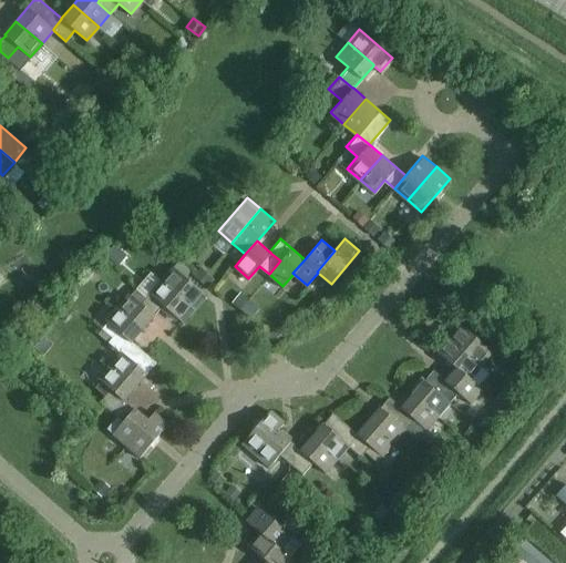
[(161,278),(194,307),(205,294),(172,265),(161,278)]
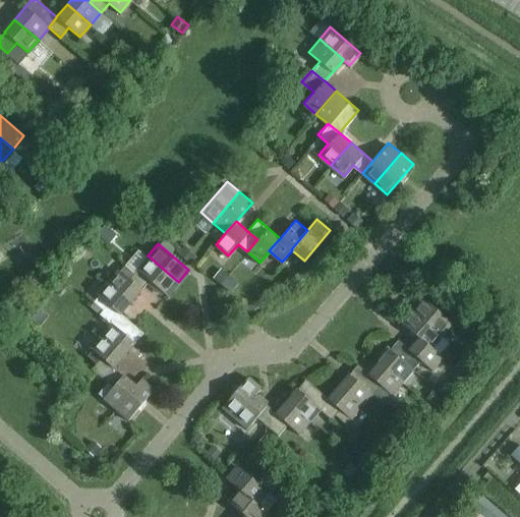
[(168,295),(178,282),(148,255),(136,269),(150,279),(168,295)]
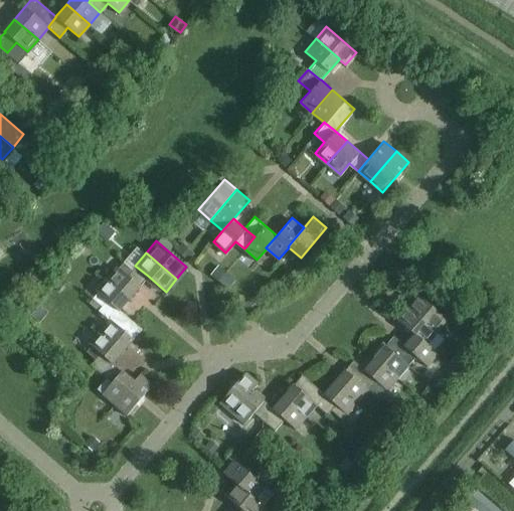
[(148,276),(135,266),(132,269),(123,262),(118,267),(116,266),(106,278),(129,298),(148,276)]
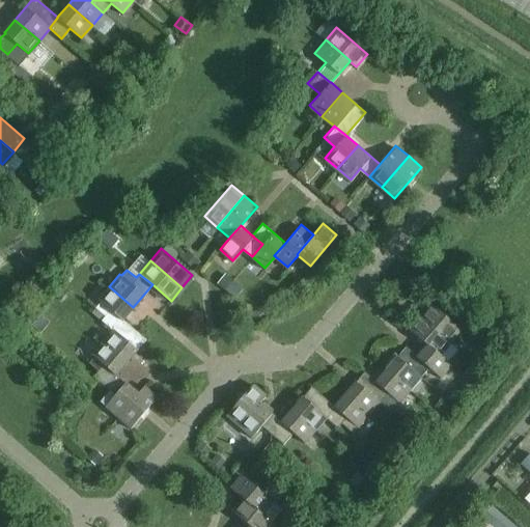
[(122,320),(123,319),(133,307),(109,286),(98,299),(101,302),(98,306),(106,313),(100,320),(112,330),(113,328),(113,329),(122,320)]
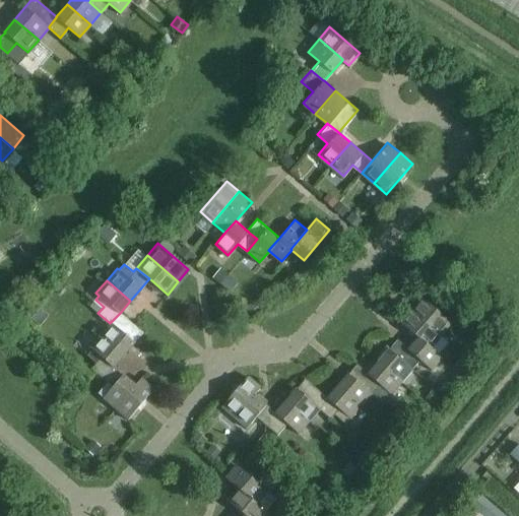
[(410,308),(442,334),(452,322),(420,295),(410,308)]
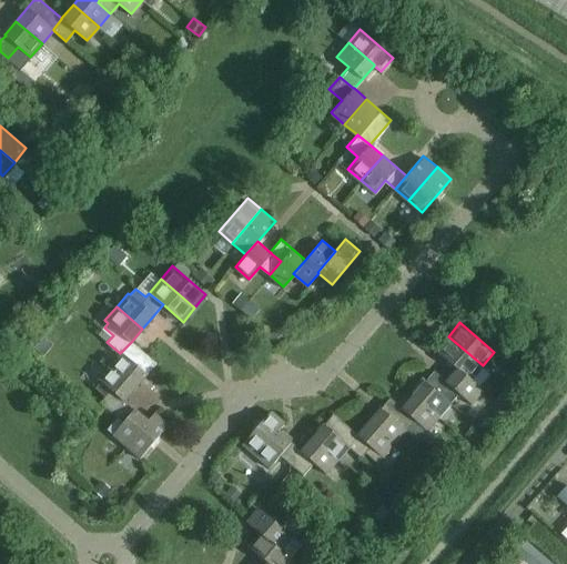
[(471,379),(472,378),(483,365),(448,336),(436,350),(456,368),(457,366),(471,379)]
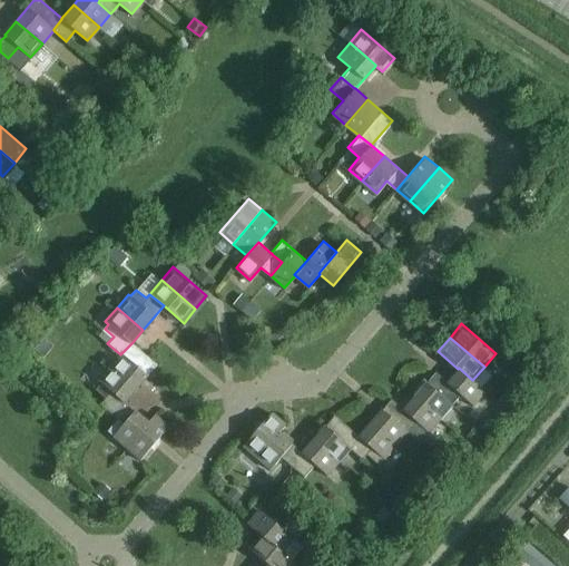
[(110,366),(136,389),(157,363),(133,342),(131,343),(121,353),(121,352),(120,354),(110,366)]
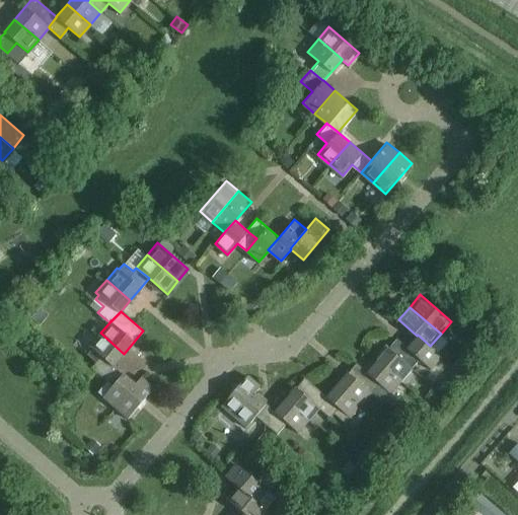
[(114,365),(124,354),(100,333),(89,346),(92,349),(88,354),(96,360),(91,367),(102,376),(113,364),(114,365)]
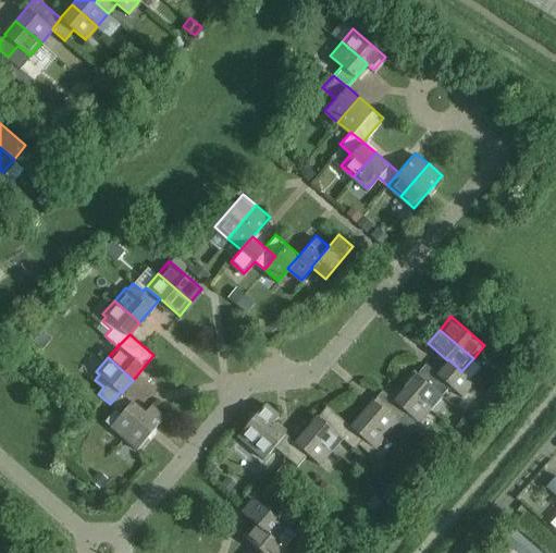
[(474,380),(462,370),(461,371),(448,359),(447,360),(437,372),(439,372),(430,382),(442,393),(451,384),(462,394),(474,380)]
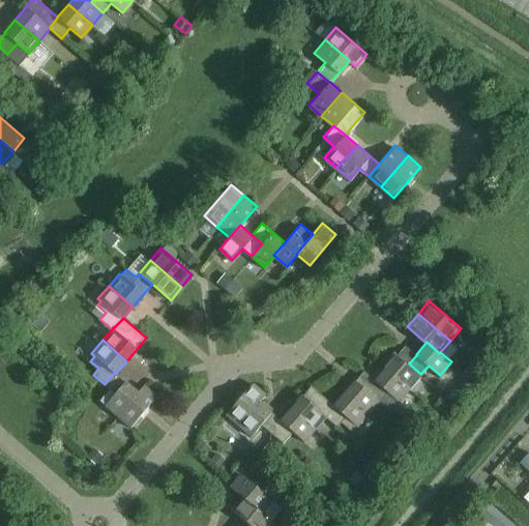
[(417,354),(416,354),(405,344),(386,367),(410,387),(420,374),(409,363),(417,354)]
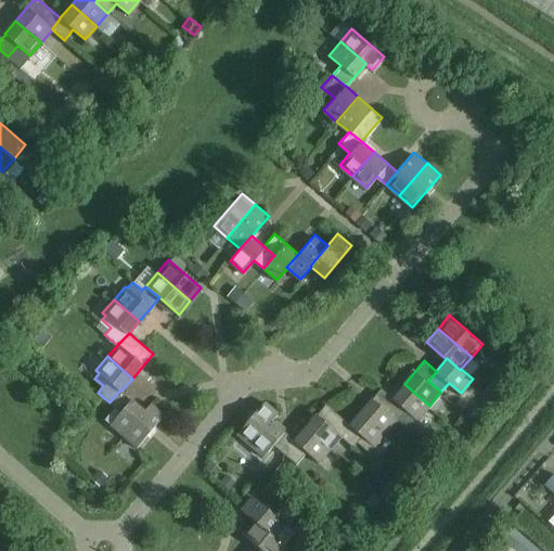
[(410,428),(429,406),(404,384),(394,397),(394,398),(385,408),(397,418),(410,428)]
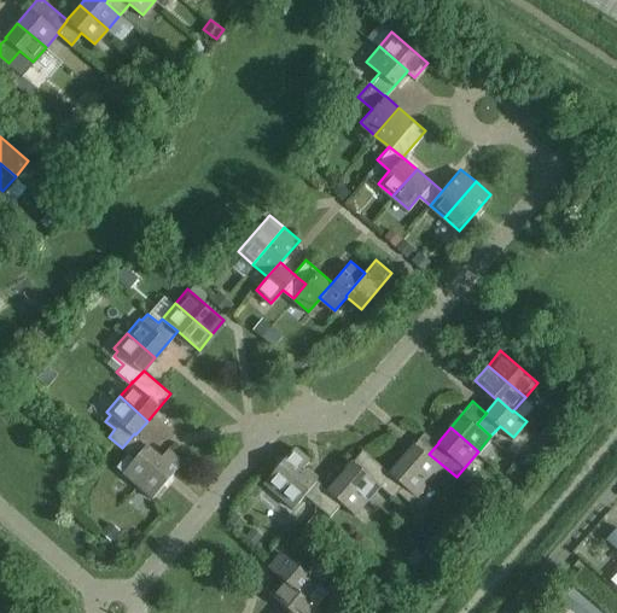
[(438,443),(438,442),(424,430),(401,457),(429,480),(442,465),(429,454),(438,443)]
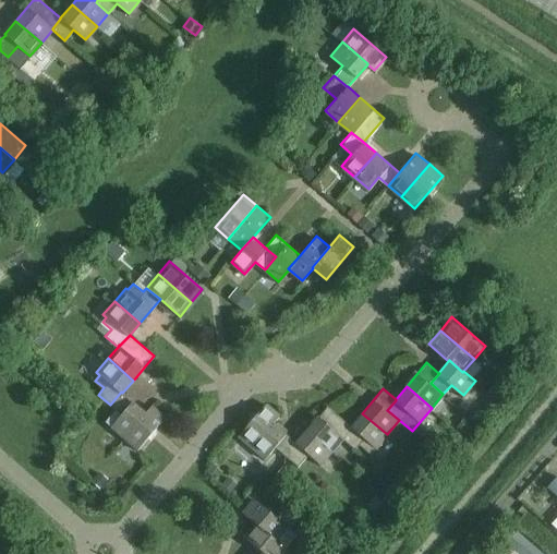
[(145,412),(145,411),(122,393),(121,392),(110,405),(116,410),(106,421),(111,425),(110,426),(123,437),(145,412)]
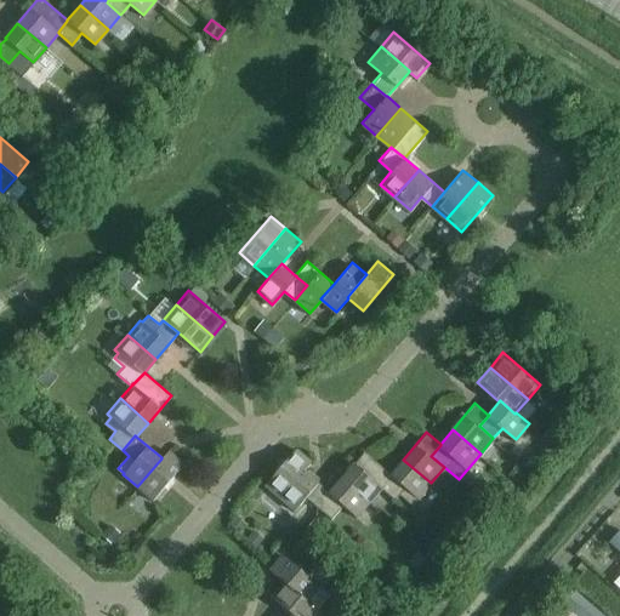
[(303,468),(303,469),(311,461),(295,448),(265,484),(279,496),(303,468)]
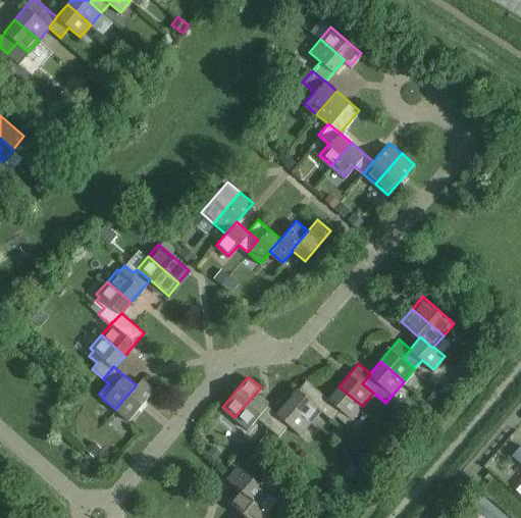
[(136,385),(115,409),(128,420),(155,389),(142,377),(136,384),(136,385)]
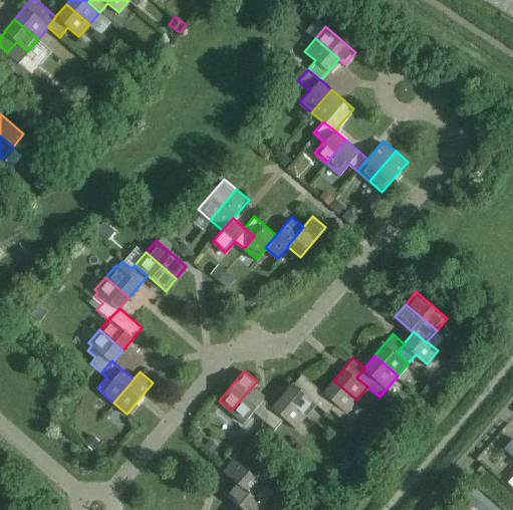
[(324,392),(323,392),(301,372),(282,395),(306,415),(315,404),(315,403),(324,392)]
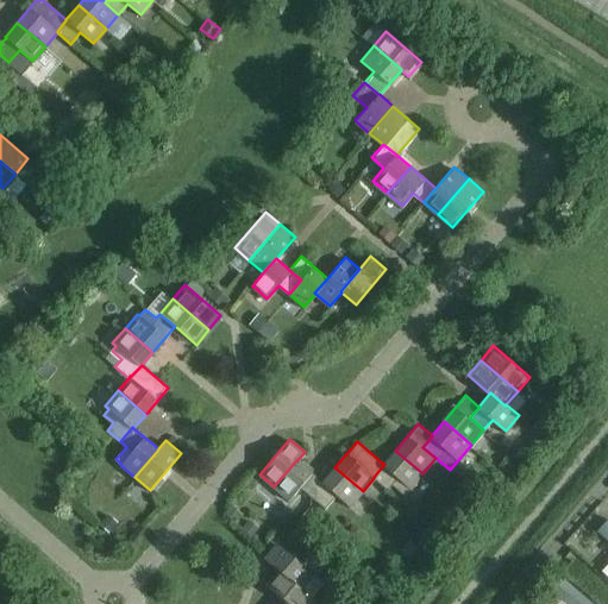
[(411,488),(422,473),(395,451),(383,464),(384,464),(374,477),(374,478),(387,489),(393,482),(406,494),(411,488)]
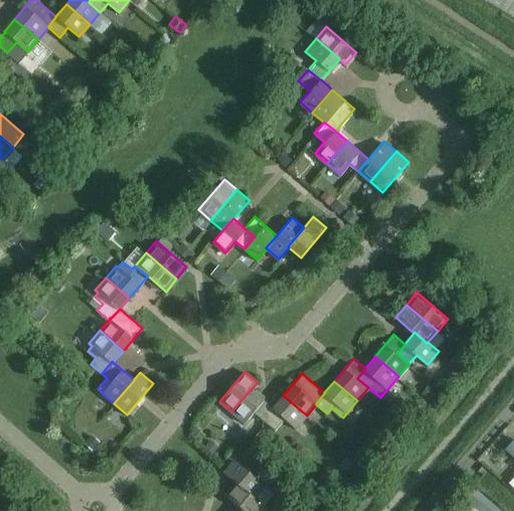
[(273,407),(251,389),(251,388),(231,411),(244,422),(253,411),(263,419),(273,407)]
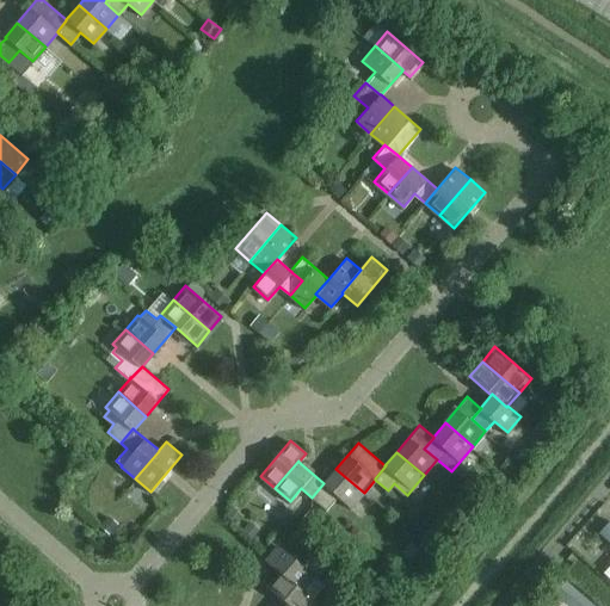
[(351,507),(364,493),(336,469),(324,483),(312,498),(326,509),(337,495),(351,507)]
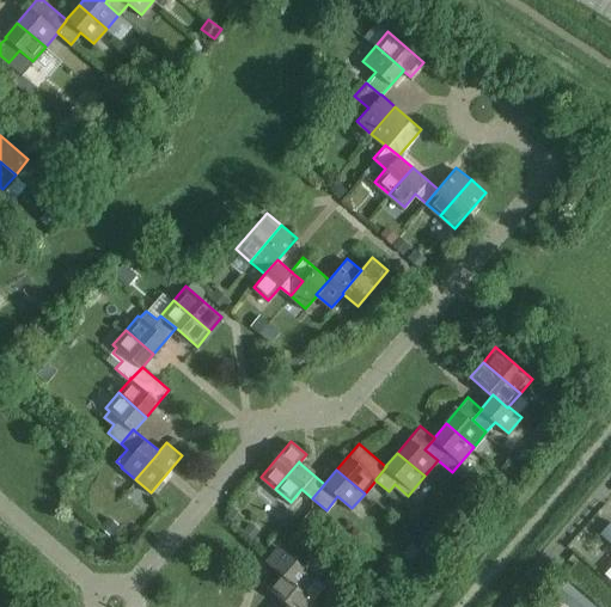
[(301,590),(315,576),(277,545),(264,560),(277,571),(301,590)]
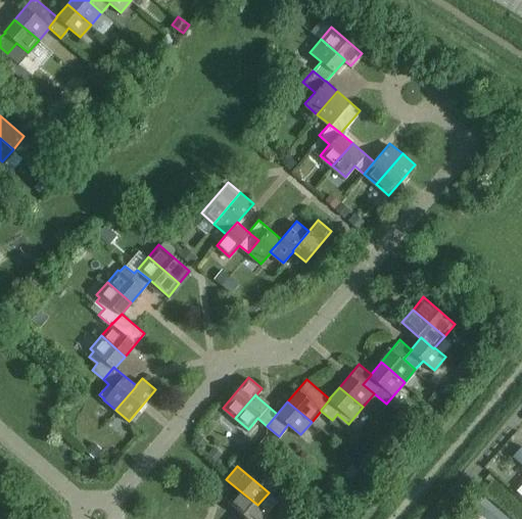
[(265,518),(270,514),(257,505),(237,488),(227,501),(245,516),(246,516),(249,518),(265,518)]
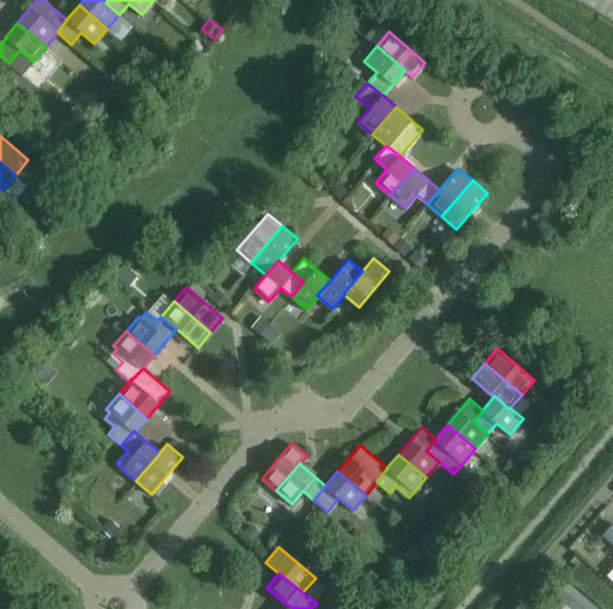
[(574,579),(548,608),(566,608),(584,589),(574,579)]
